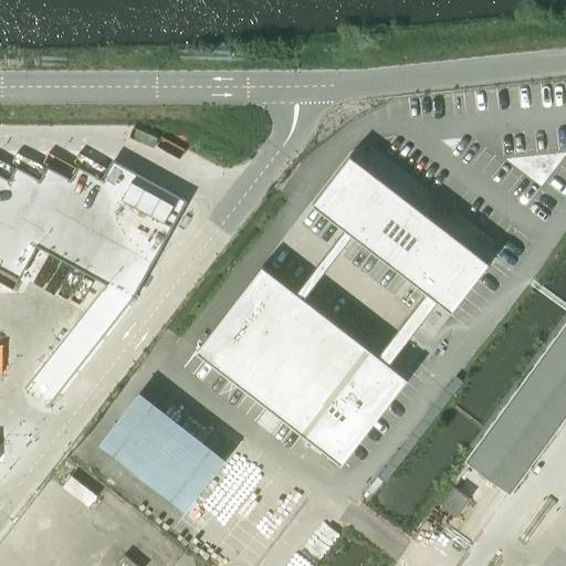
[(350,154),(313,202),(345,228),(296,290),(263,264),(197,349),(339,460),(406,374),(390,362),(439,300),(452,310),(490,261),(439,221),(438,221),(427,212),(423,217),(411,207),(349,159),(353,155),(350,154)]
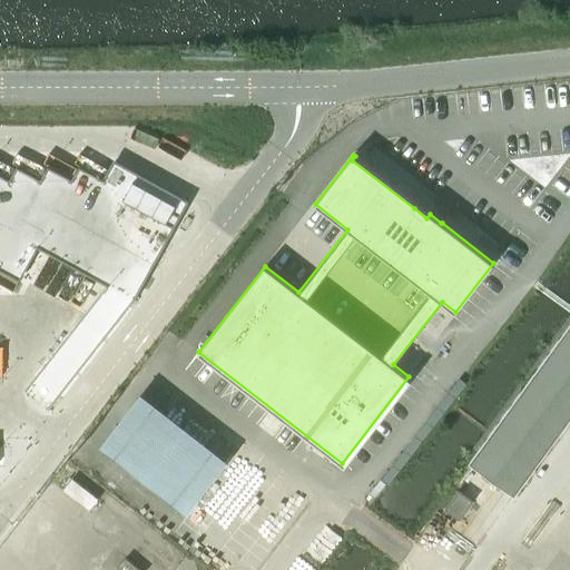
[(0,267),(19,278),(37,246),(133,300),(187,202),(115,161),(105,182),(80,168),(74,182),(49,168),(41,182),(18,168),(10,182),(0,175),(0,267)]
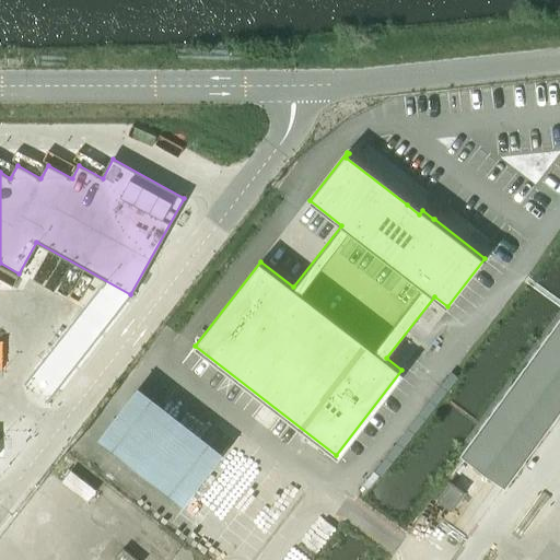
[(559,316),(463,453),(506,485),(559,409),(559,316)]
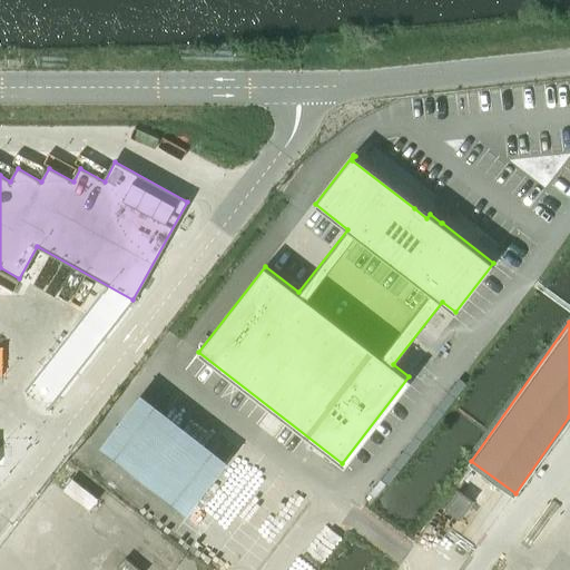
[(473,500),(459,490),(445,509),(459,520),(473,500)]
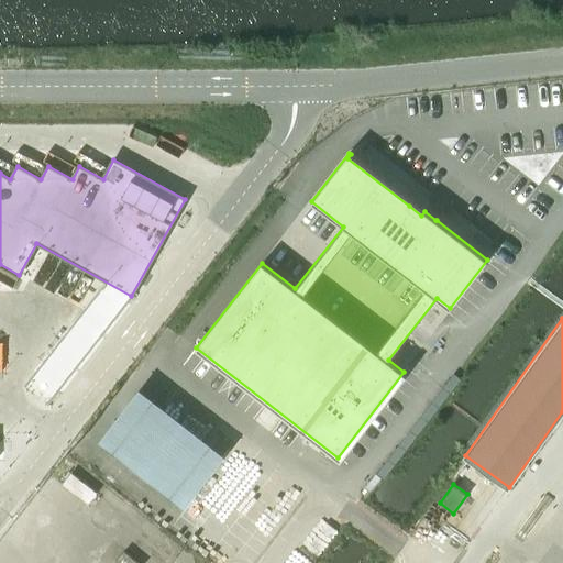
[(111,562),(136,562),(122,550),(111,562)]
